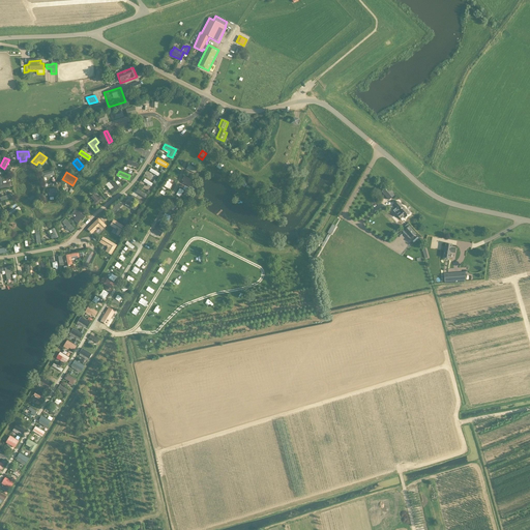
[(155,183),(157,181),(149,174),(147,176),(155,183)]
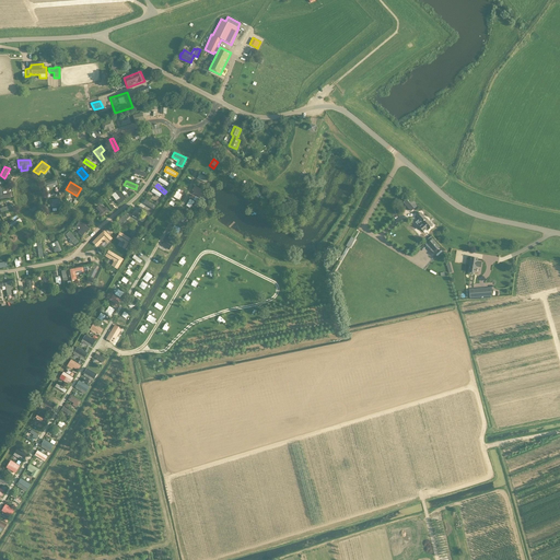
[(201,198),(206,190),(195,185),(189,197),(195,199),(196,196),(201,198)]
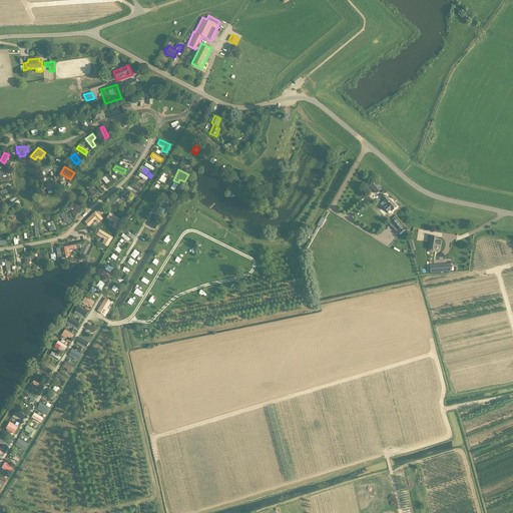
[(0,181),(10,180),(9,175),(2,176),(2,172),(0,171),(0,181)]
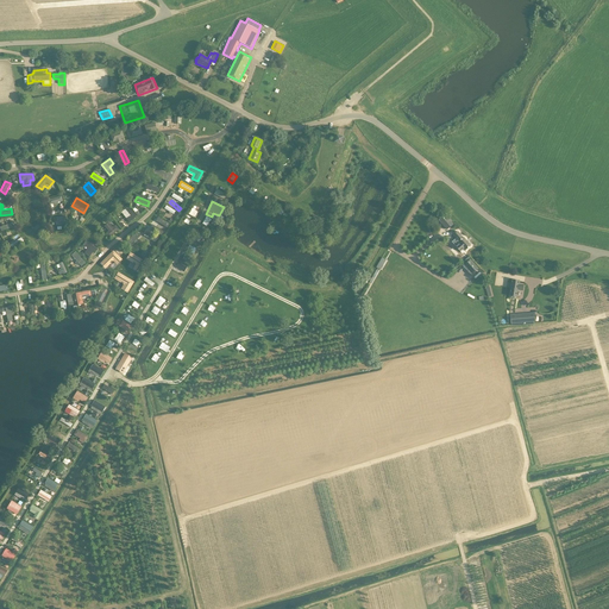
[(129,223),(137,217),(129,206),(120,212),(129,223)]
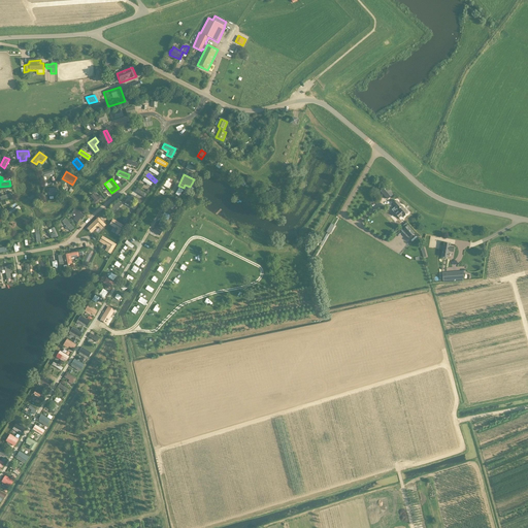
[(380,191),(387,199),(393,194),(386,186),(380,191)]
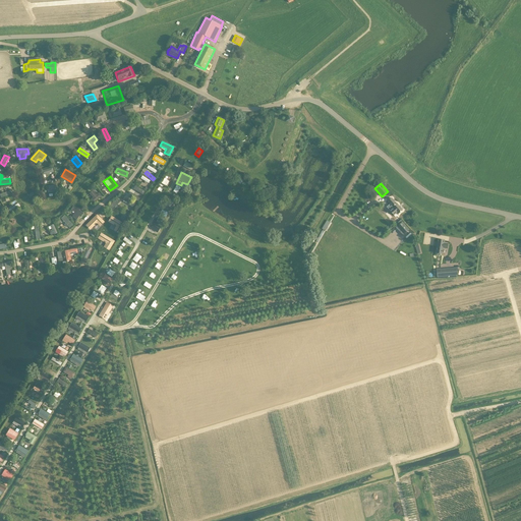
[(56,184),(48,185),(49,192),(56,191),(56,184)]
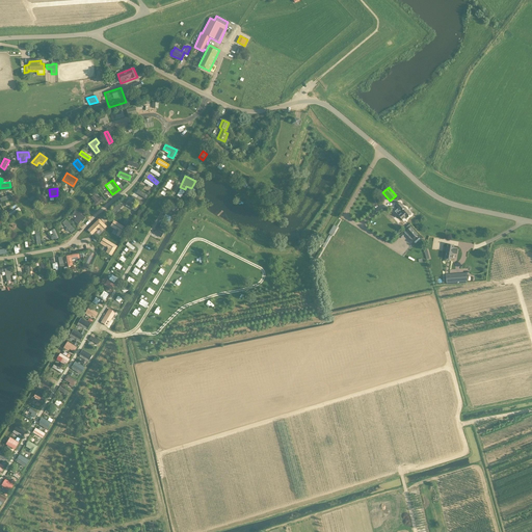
[(137,189),(135,193),(147,200),(149,195),(137,189)]
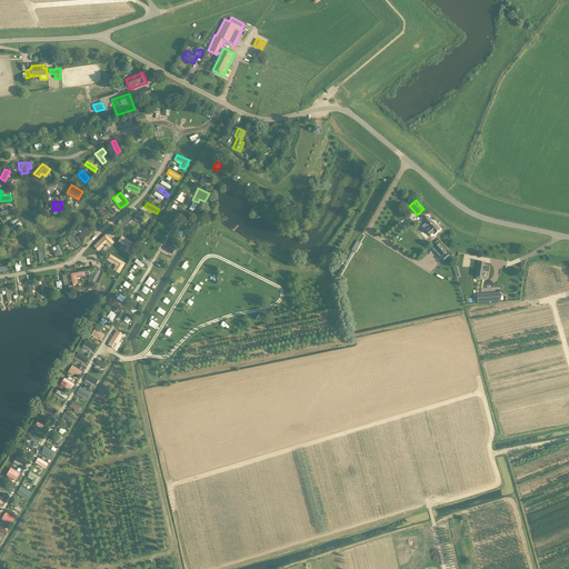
[(101,208),(98,211),(102,215),(99,218),(103,222),(111,213),(108,210),(106,212),(101,208)]
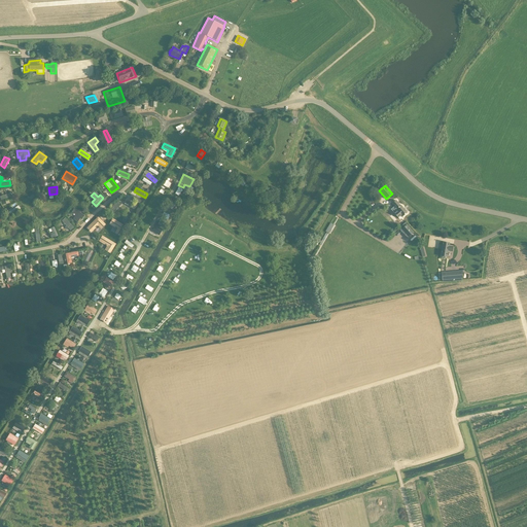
[(391,205),(396,211),(393,214),(398,218),(401,215),(402,216),(408,213),(400,206),(399,207),(394,201),(391,205)]
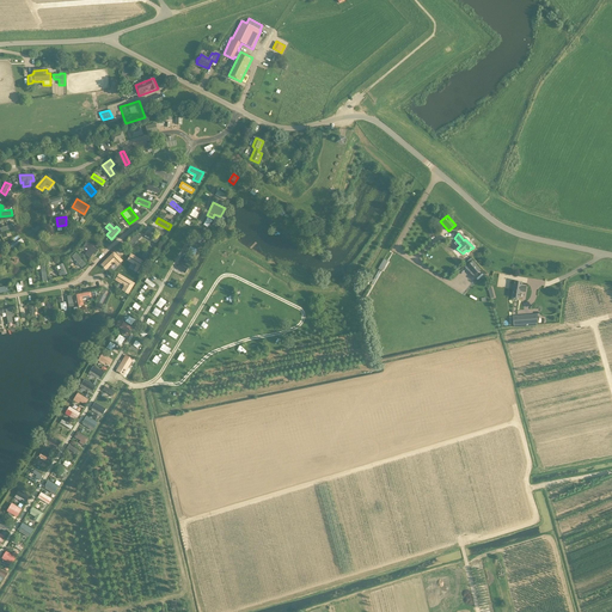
[(19,234),(12,239),(13,243),(10,245),(13,250),(24,243),(19,234)]
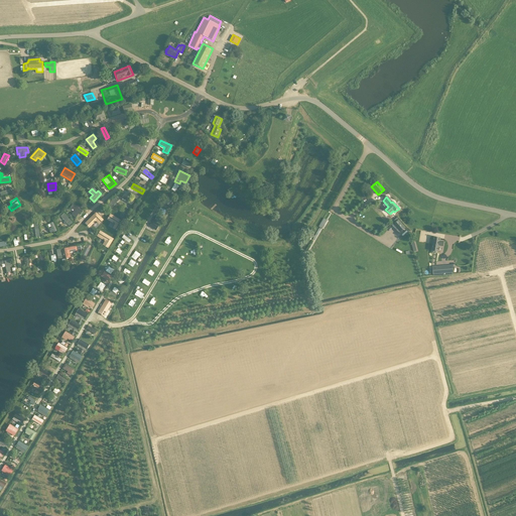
[(75,210),(72,215),(77,217),(78,214),(81,216),(84,210),(73,204),(70,208),(75,210)]
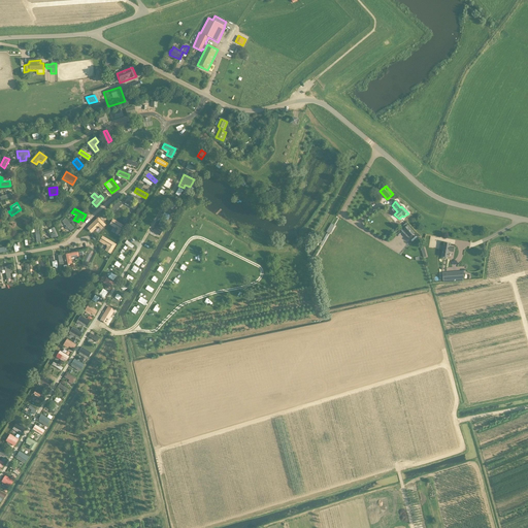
[(105,213),(100,218),(103,223),(108,219),(105,213)]
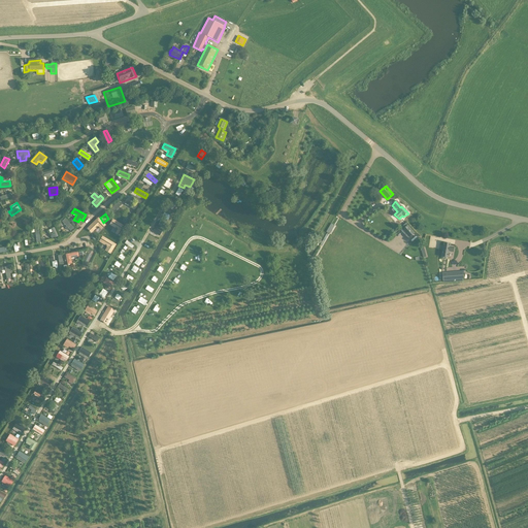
[(65,219),(61,223),(69,232),(74,228),(65,219)]
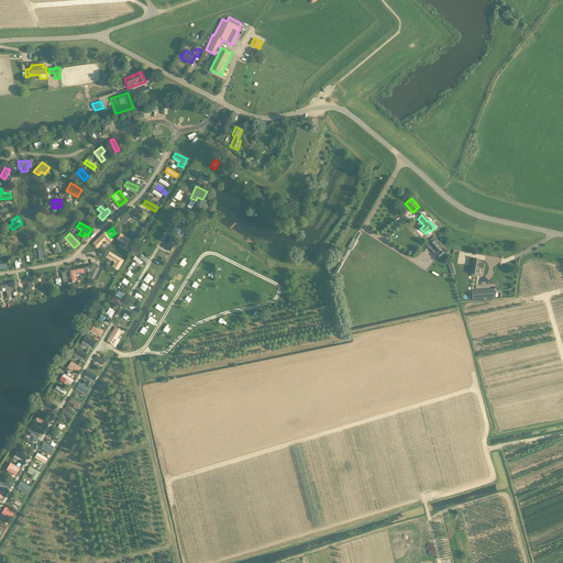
[(442,249),(434,240),(428,246),(435,254),(442,249)]
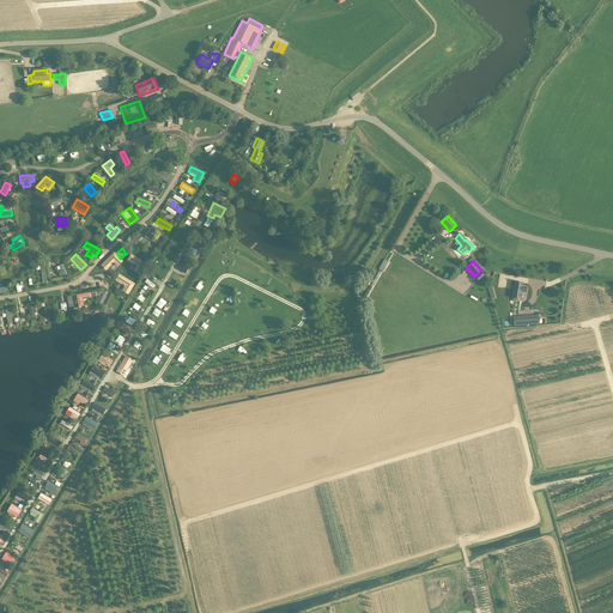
[(64,263),(60,265),(61,269),(58,271),(60,277),(67,274),(64,263)]
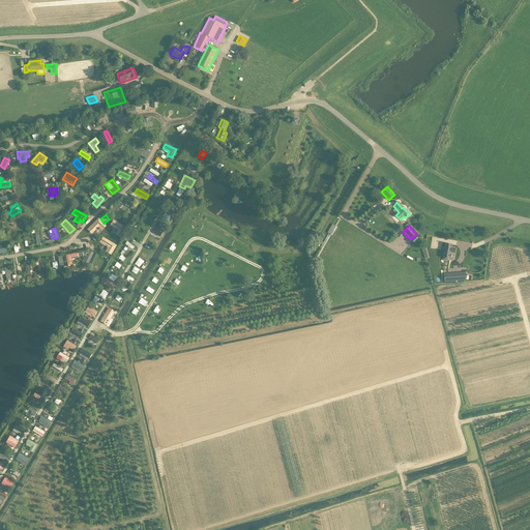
[(38,229),(32,230),(35,243),(41,242),(38,229)]
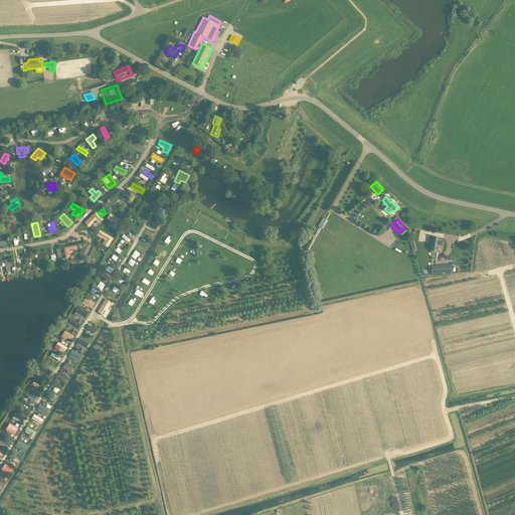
[(106,228),(116,234),(118,231),(108,225),(106,228)]
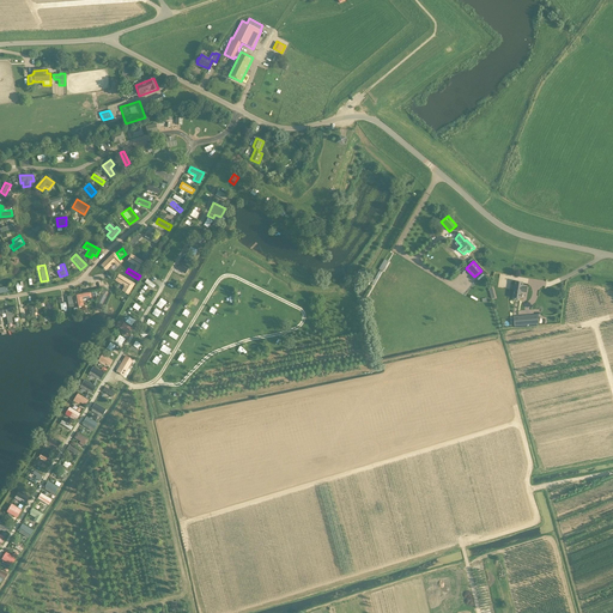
[(180,286),(184,278),(175,272),(170,280),(180,286)]
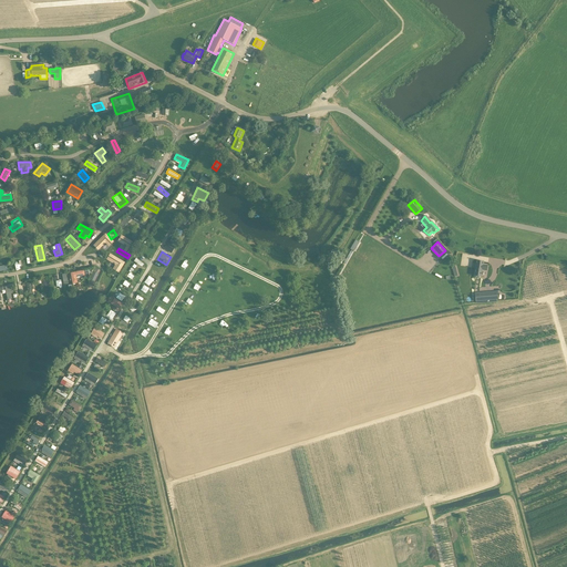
[(111,264),(121,269),(123,266),(113,260),(111,264)]
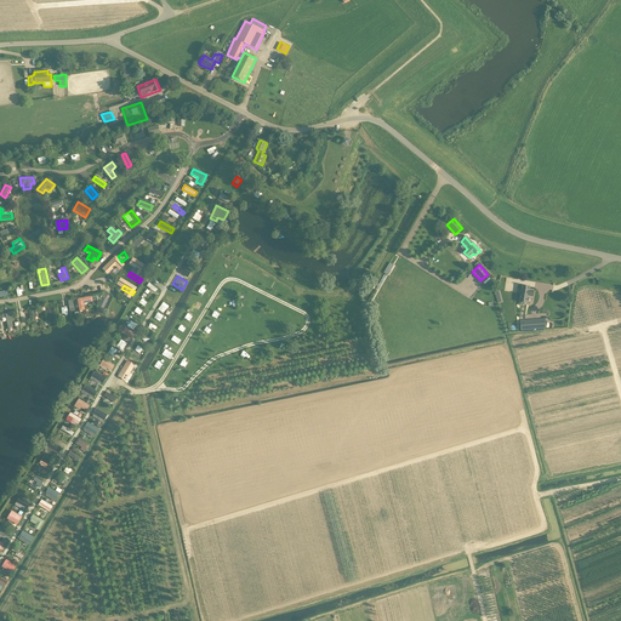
[(529,286),(522,285),(519,302),(527,303),(528,296),(533,297),(534,290),(529,290),(529,286)]
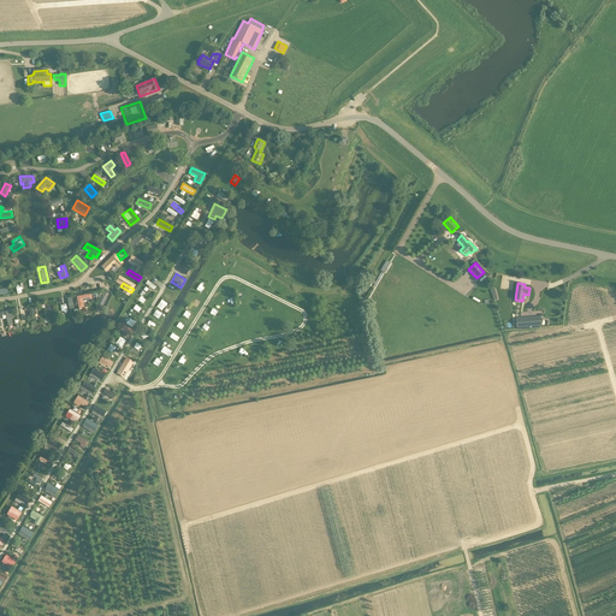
[(83,301),(92,300),(92,294),(76,295),(78,308),(84,307),(83,301)]
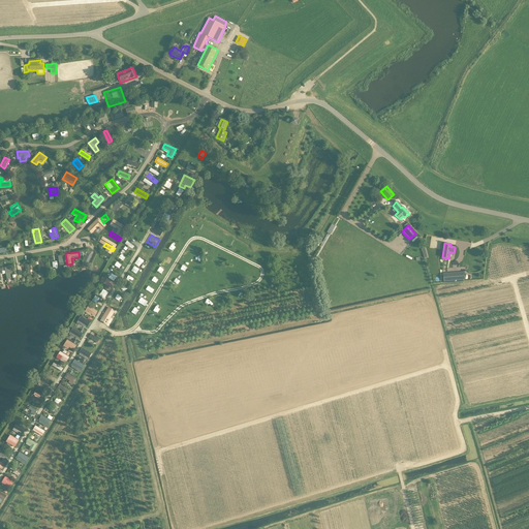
[(1,267),(2,270),(5,270),(6,278),(10,278),(9,266),(1,267)]
